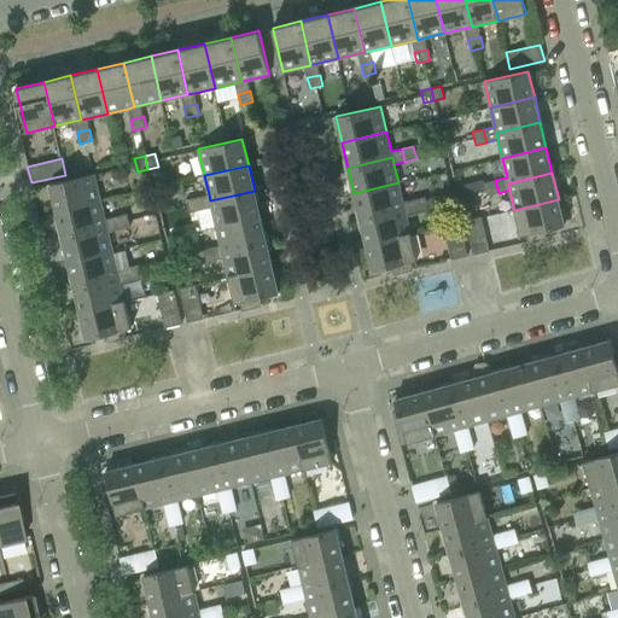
[(94,174),(50,185),(56,210),(100,200),(94,174)]
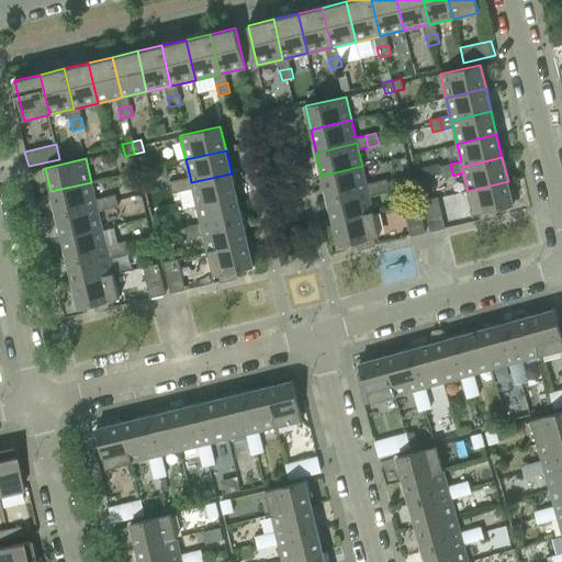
[(444,178),(453,176),(450,164),(440,166),(444,178)]
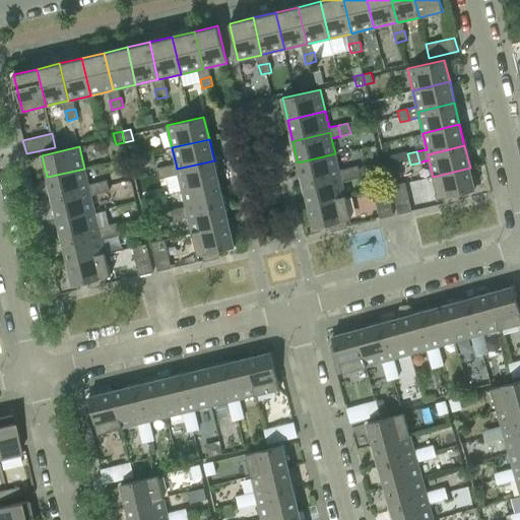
[(335,153),(298,163),(303,184),(340,175),(341,181),(350,179),(348,168),(339,170),(335,153)]
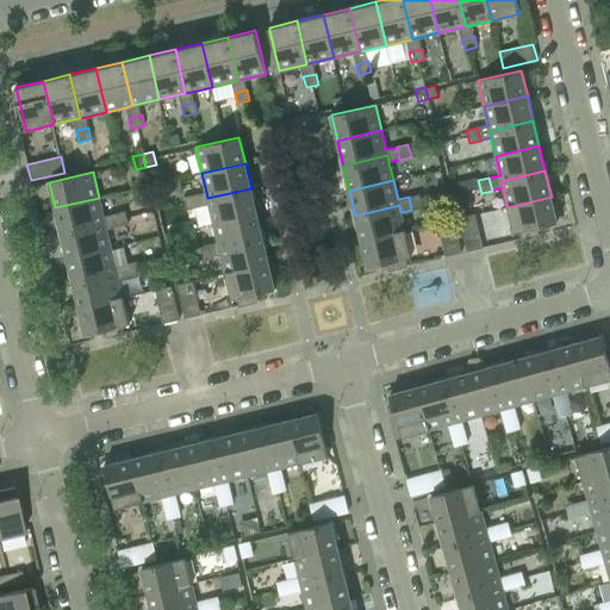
[(251,188),(207,198),(206,192),(194,194),(198,207),(209,205),(213,223),(257,213),(251,188)]
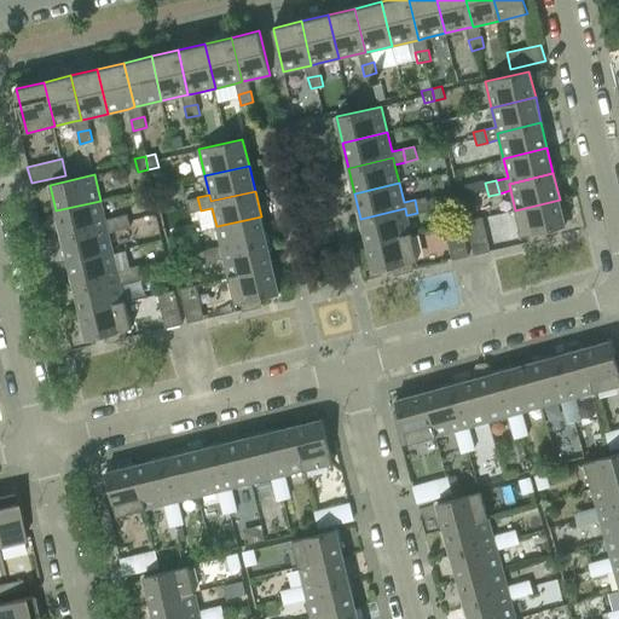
[(190,213),(201,210),(197,197),(186,200),(190,213)]
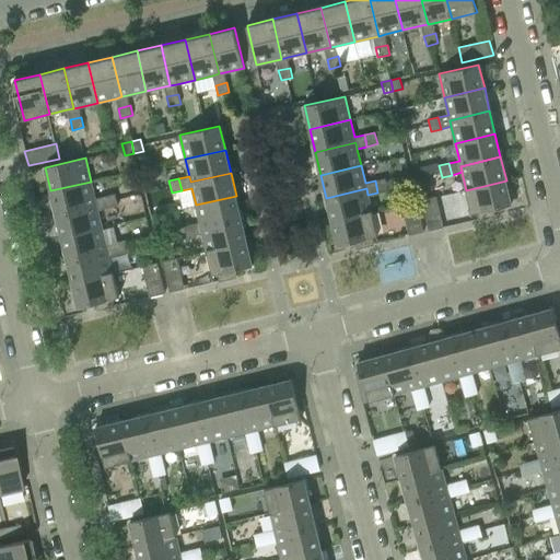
[(385,178),(375,181),(377,193),(388,189),(385,178)]
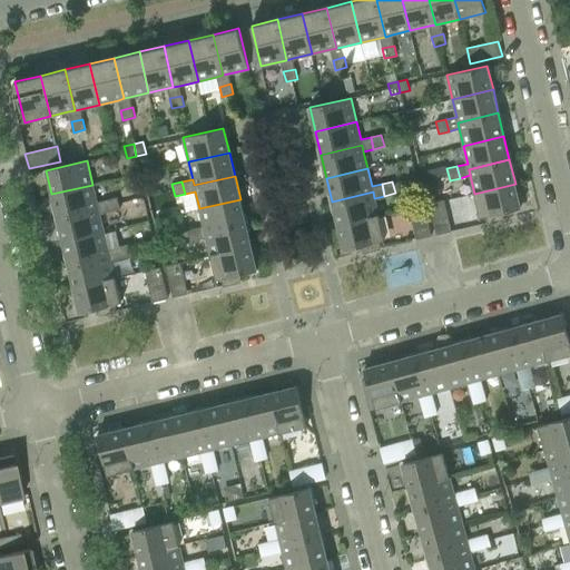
[(516,184),(474,194),(480,217),(487,216),(488,223),(503,219),(502,212),(521,207),(516,184)]
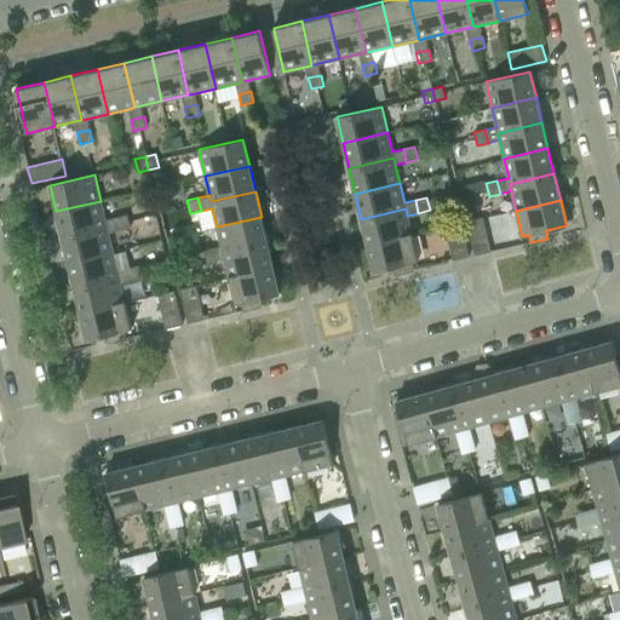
[(101,201),(56,211),(62,236),(107,227),(108,233),(120,230),(116,217),(105,219),(101,201)]
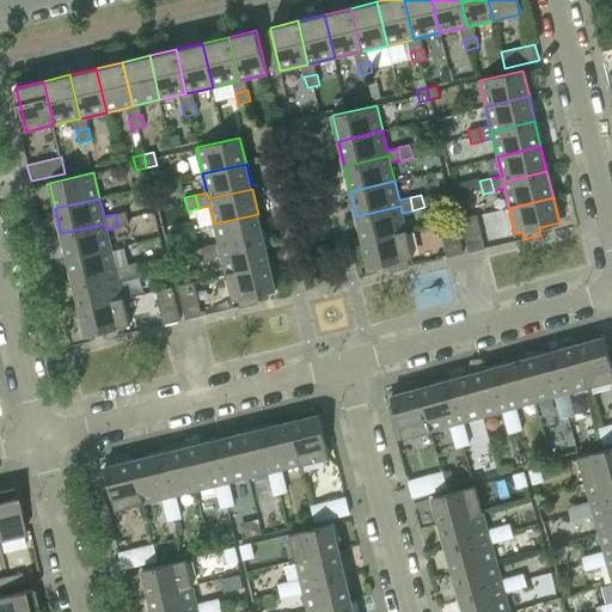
[(401,206),(356,216),(362,242),(407,232),(402,213),(401,206)]
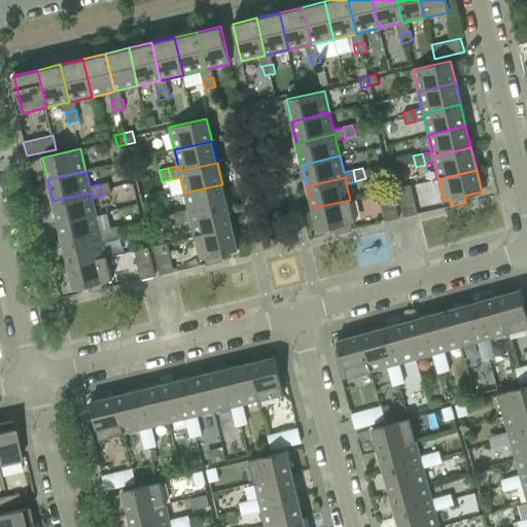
[(108,182),(99,184),(102,196),(111,194),(108,182)]
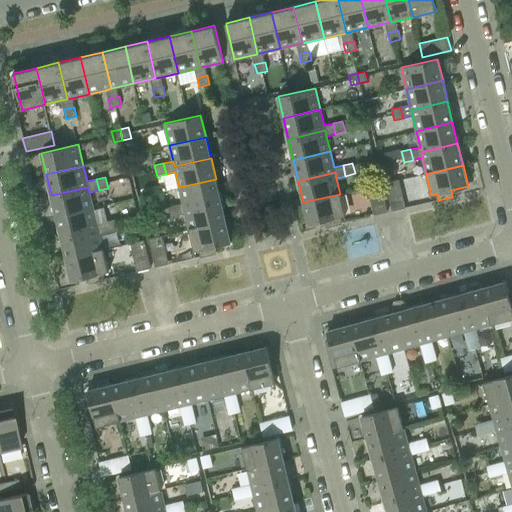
[(179,187),(183,203),(184,208),(221,200),(216,179),(179,187)]
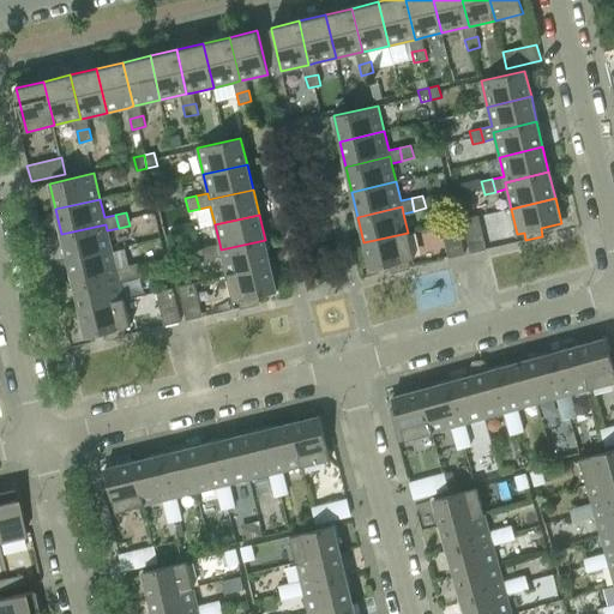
[(486,250),(479,215),(462,220),(470,253),(486,250)]
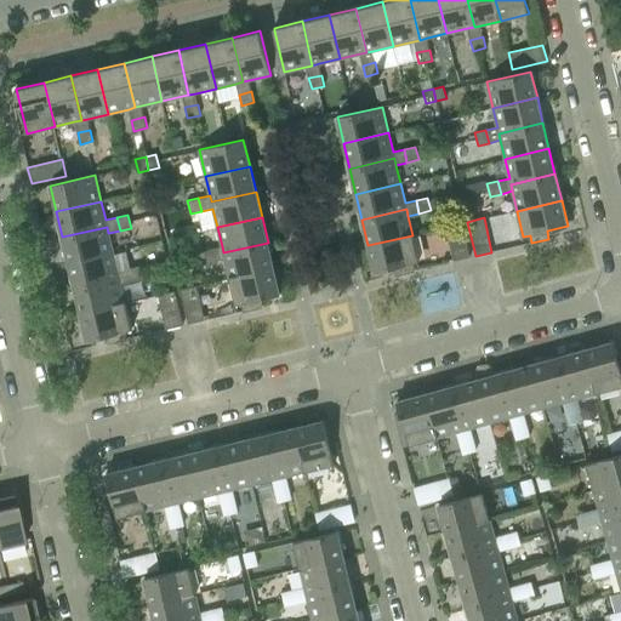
[(469,257),(461,223),(445,227),(454,261),(469,257)]
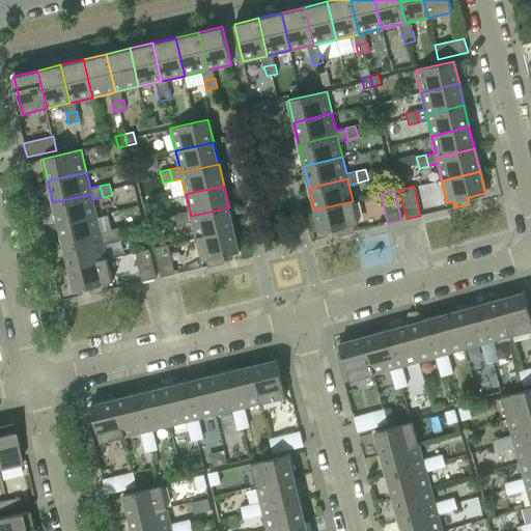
[(91,194),(53,202),(58,224),(96,216),(92,199),(91,194)]
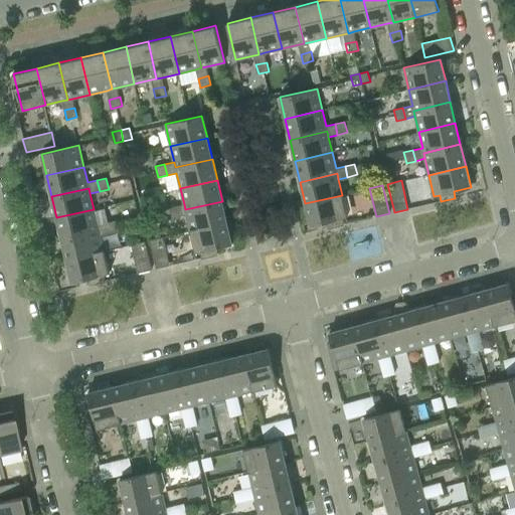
[(342,195),(305,203),(310,225),(327,221),(329,227),(343,224),(342,218),(347,216),(342,195)]
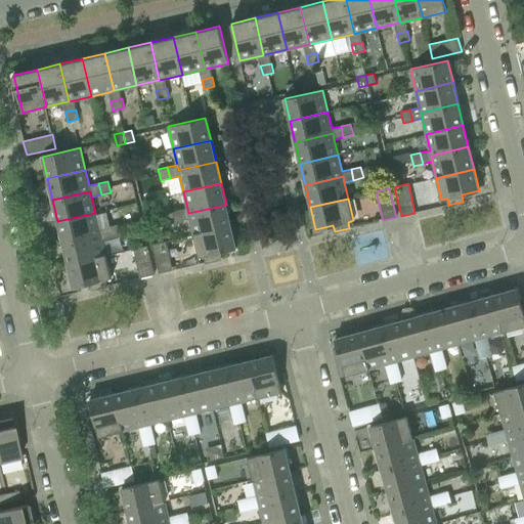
[(226,205),(188,213),(187,208),(177,210),(180,221),(189,219),(193,235),(231,226),(226,205)]
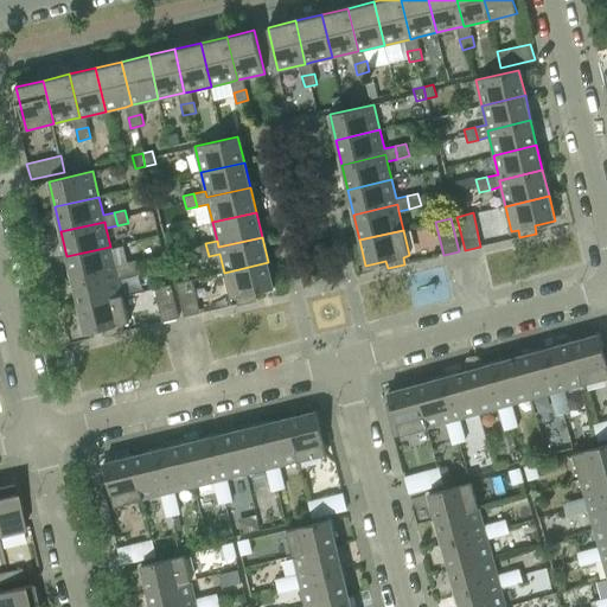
[(198,259),(209,256),(205,243),(195,246),(198,259)]
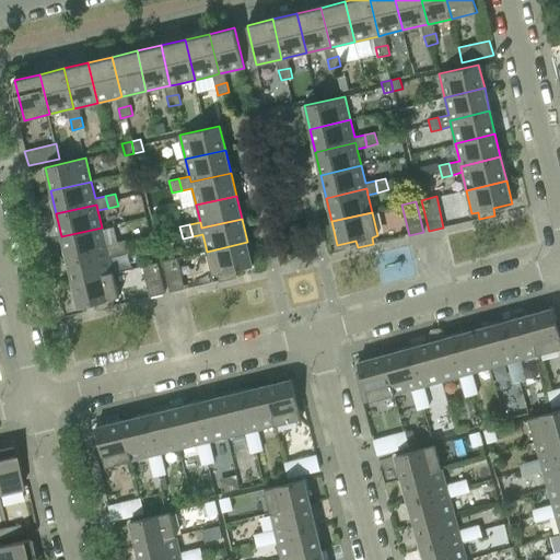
[(102,228),(61,236),(67,259),(107,251),(108,256),(119,254),(116,242),(106,244),(102,228)]
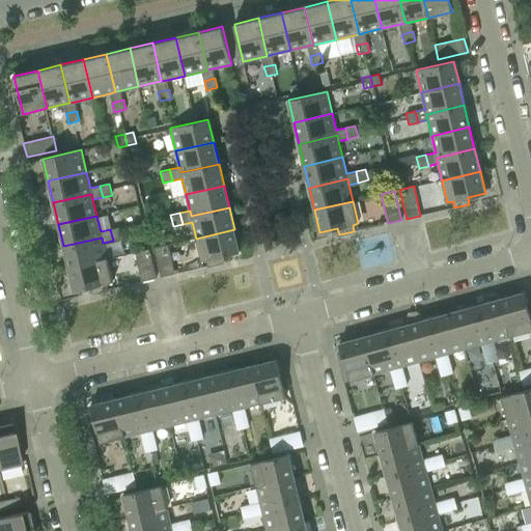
[(119,227),(110,229),(113,241),(122,239),(119,227)]
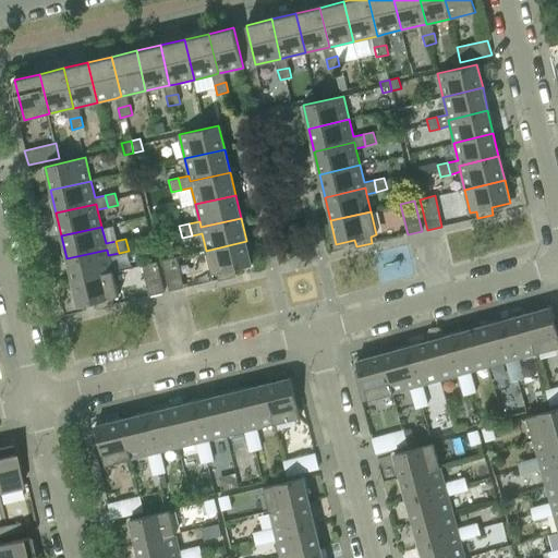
[(246,241),(206,251),(211,274),(218,273),(219,279),(234,276),(233,268),(252,264),(246,241)]
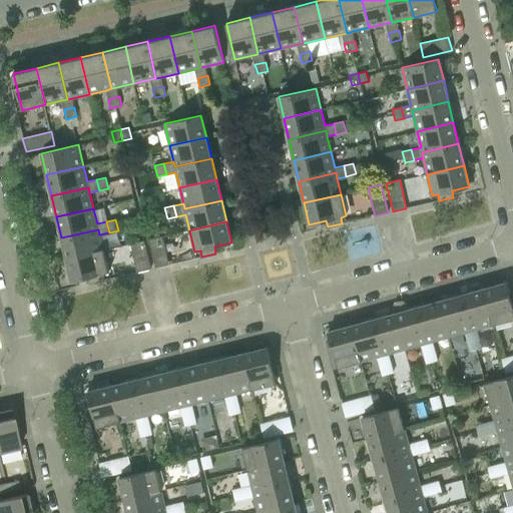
[(98,229),(61,237),(66,259),(103,250),(99,234),(98,229)]
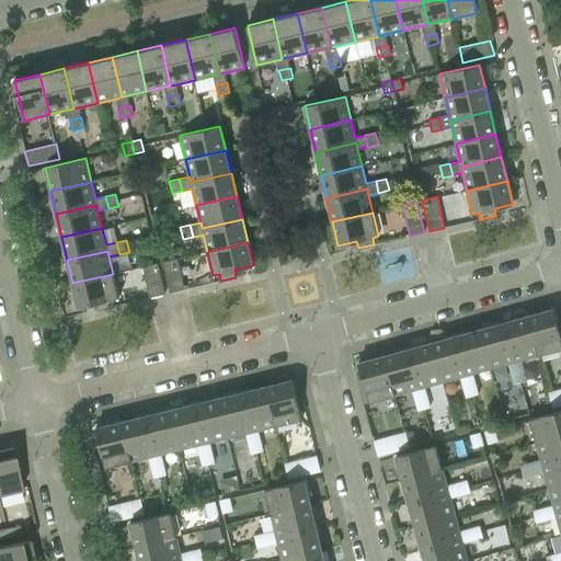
[(170,293),(185,289),(178,259),(162,262),(170,293)]
